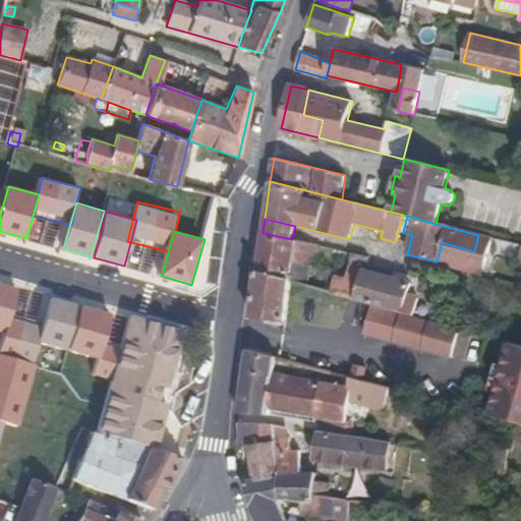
[(263,233),(257,272),(291,281),(307,286),(311,267),(315,268),(319,245),(292,239),(263,233)]
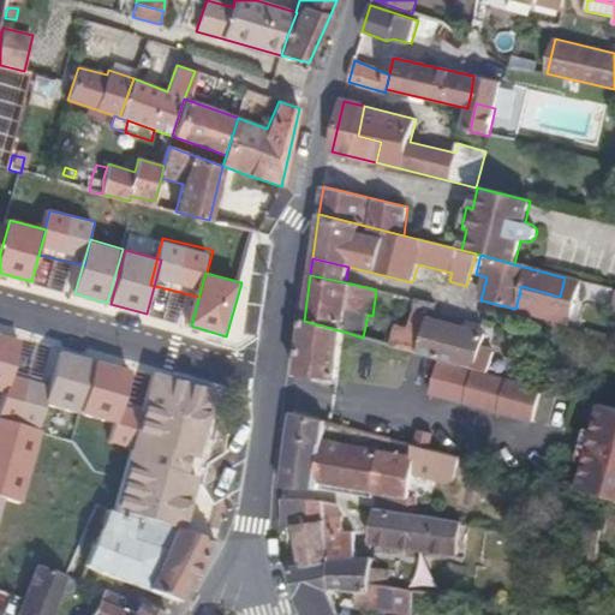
[(579,280),(565,278),(560,297),(521,286),(515,309),(568,323),(579,280)]
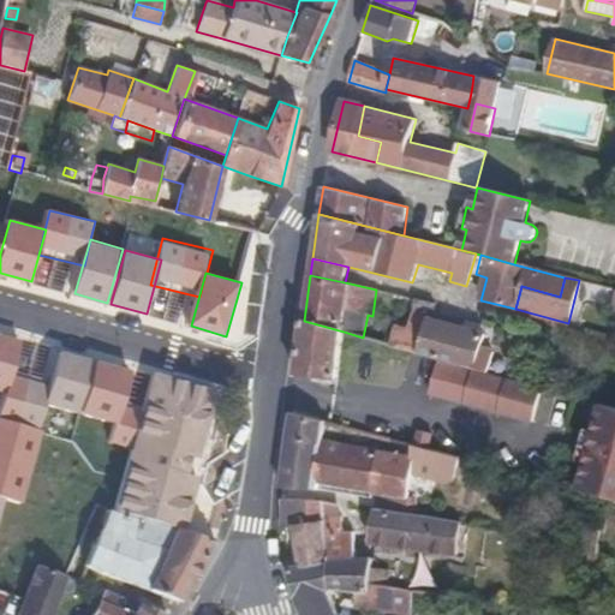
[(402,297),(392,345),(476,368),(482,348),(487,334),(464,328),(429,318),(422,317),(425,309),(434,311),(435,305),(416,299),(402,297)]
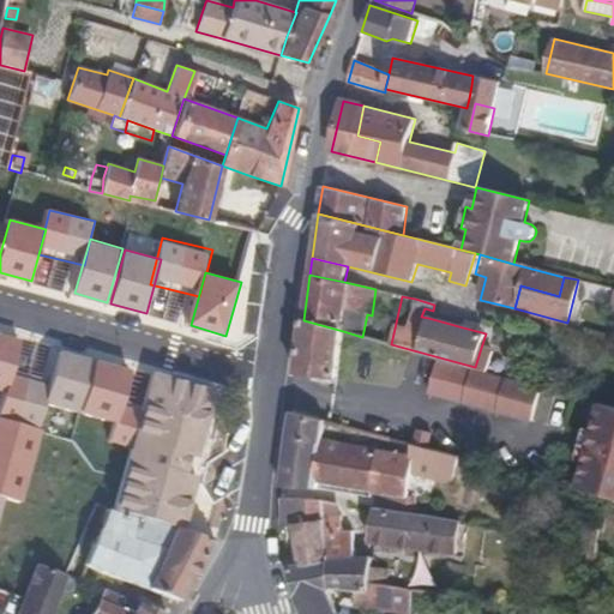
[(343,331),(304,320),(296,374),(337,380),(343,331)]
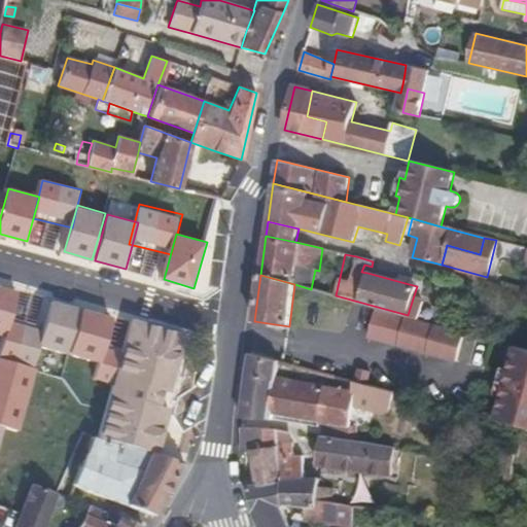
[(399,275),(397,281),(417,286),(419,280),(399,275)]
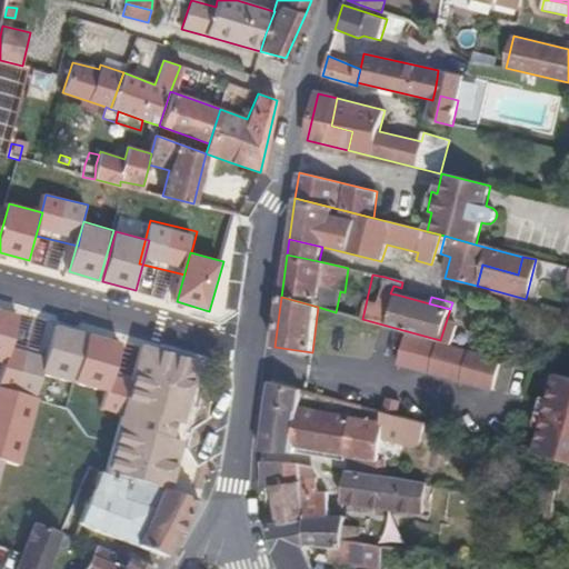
[(19,317),(0,311),(0,365),(6,367),(12,341),(19,317)]
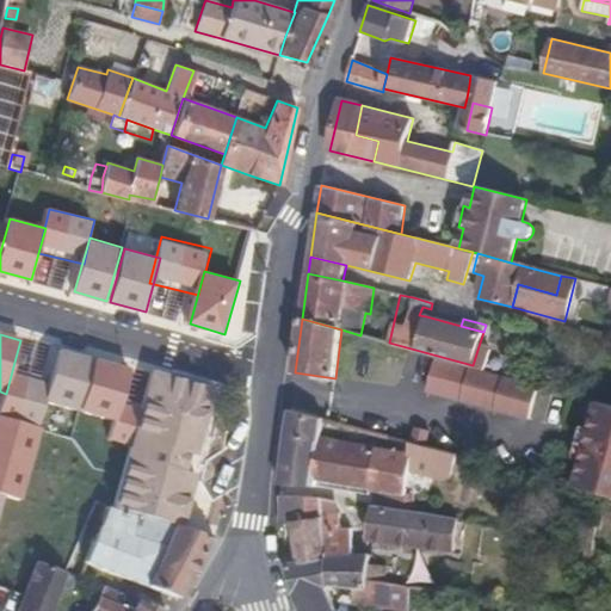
[(491,350),(479,346),(473,365),(485,369),(491,350)]
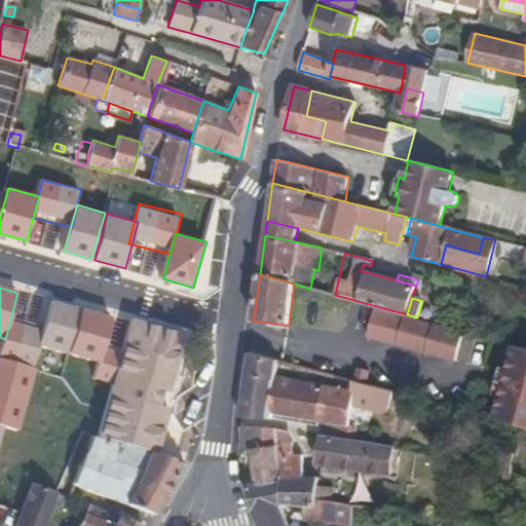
[(79,309),(50,301),(44,324),(37,350),(66,359),(79,309)]
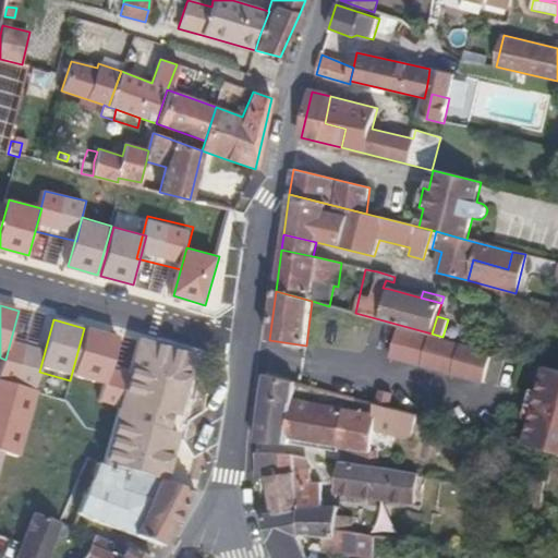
[(432,334),(398,326),(390,356),(484,381),(492,351),(443,337),(432,334)]
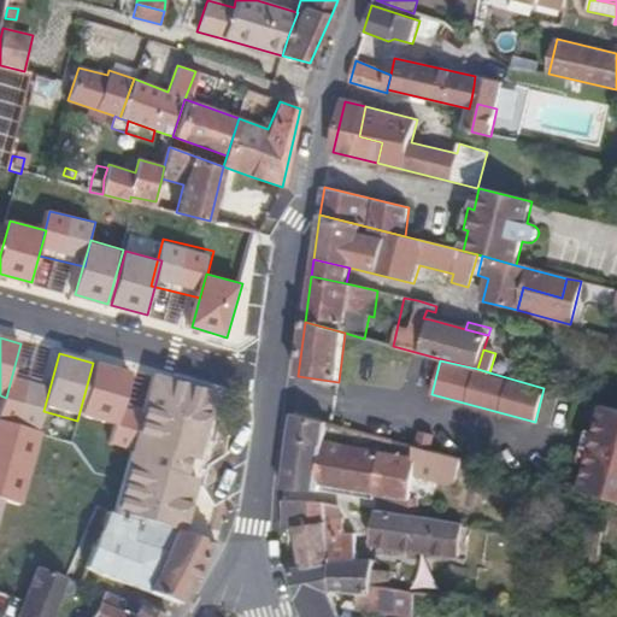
[(129,372),(93,363),(77,421),(113,430),(121,406),(129,372)]
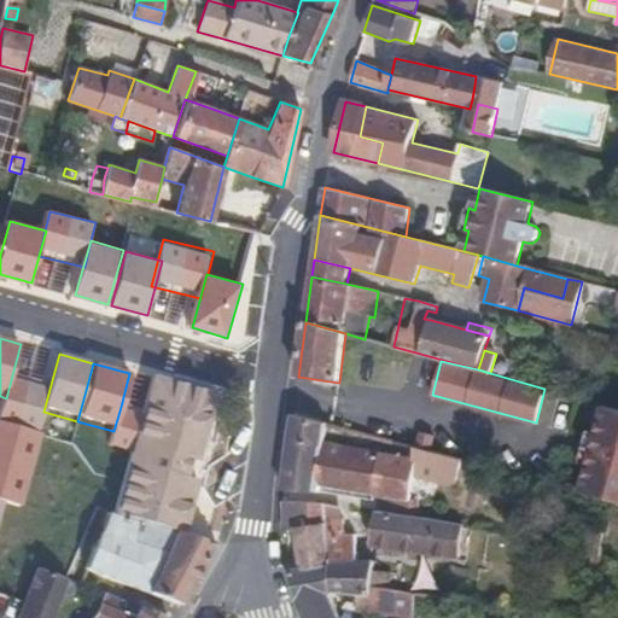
[(52,380),(13,371),(6,398),(0,420),(38,430),(44,412),(52,380)]
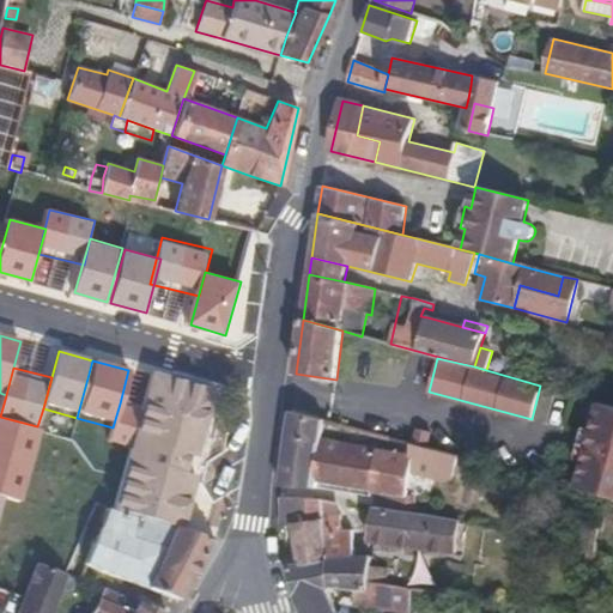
[(554,371),(542,369),(540,382),(552,384),(554,371)]
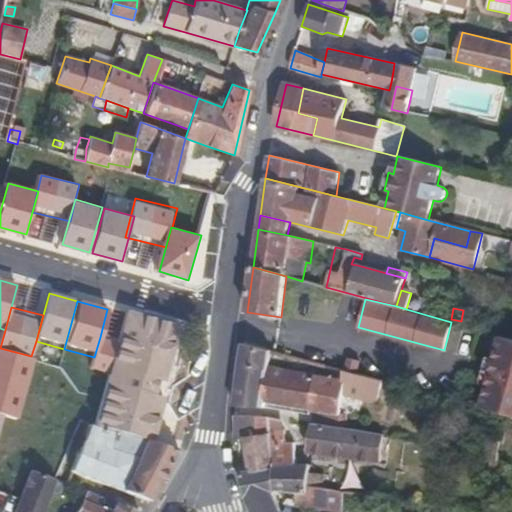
[(154,434),(179,323),(124,311),(117,342),(99,421),(154,434)]
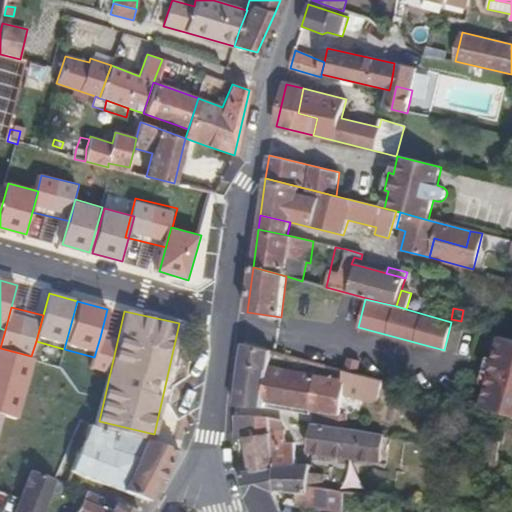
[(511,414),(511,339),(500,336),(495,358),(488,384),(482,406),(511,414)]
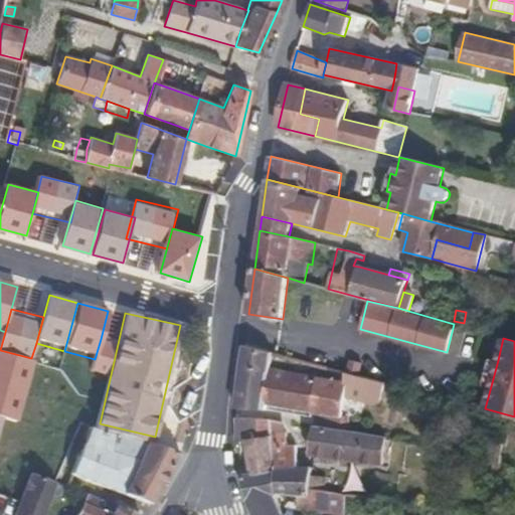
[(118,344),(101,339),(95,359),(92,370),(110,376),(118,344)]
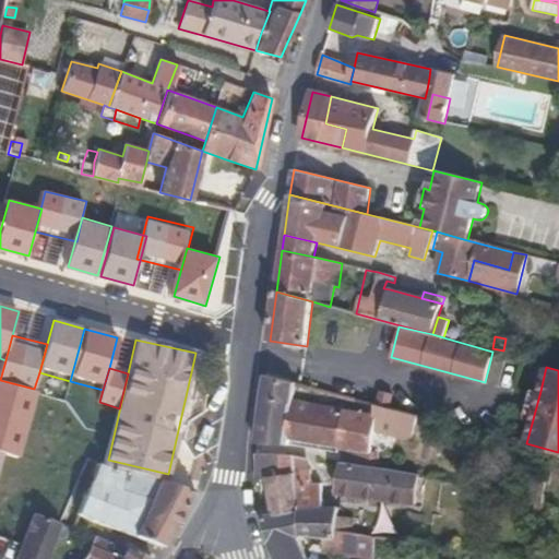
[(296,383),(265,376),(256,442),(289,444),(290,439),(295,401),(296,383)]
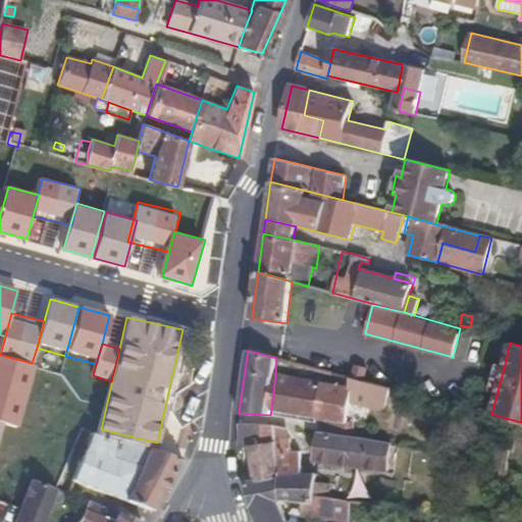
[(0,355),(0,354),(0,420),(3,421),(19,425),(36,364),(32,363),(0,355)]
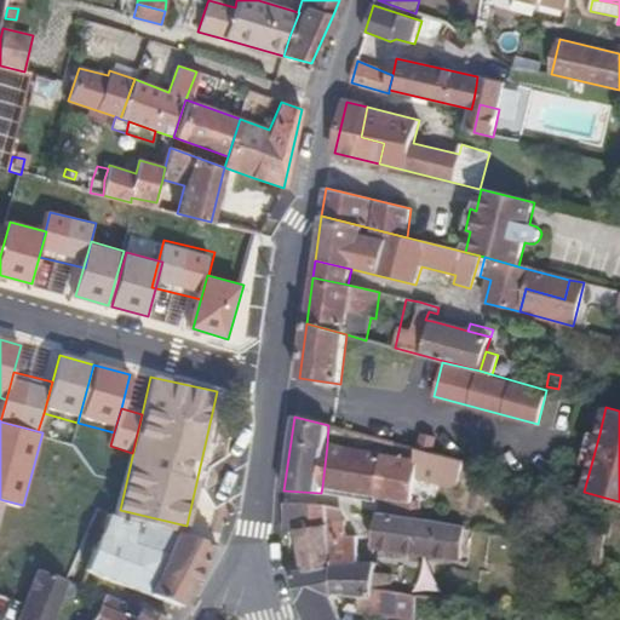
[(600,434),(590,431),(581,463),(591,465),(600,434)]
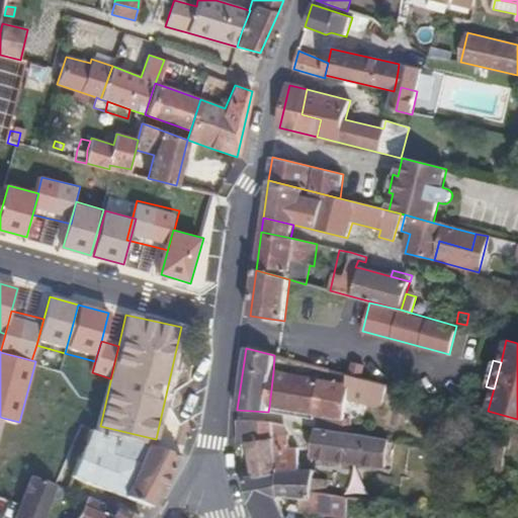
[(350,375),(361,378),(364,365),(354,363),(350,375)]
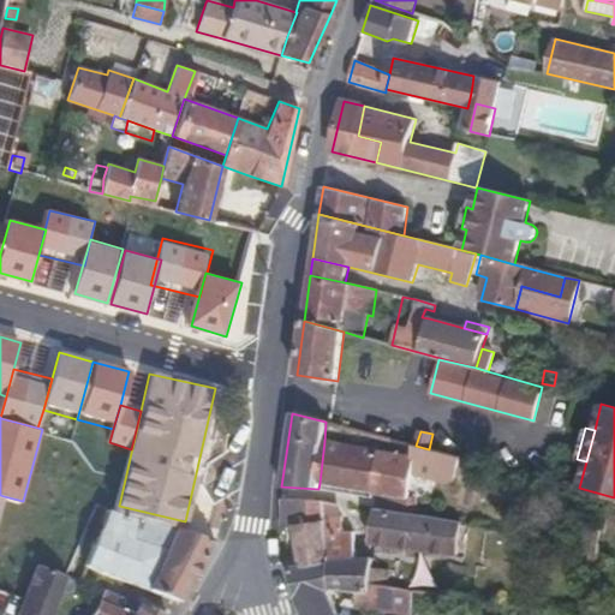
[(411,457),(324,441),(320,483),(377,493),(377,495),(376,509),(406,514),(412,475),(452,487),(460,458),(429,449),(416,446),(413,446),(411,457)]
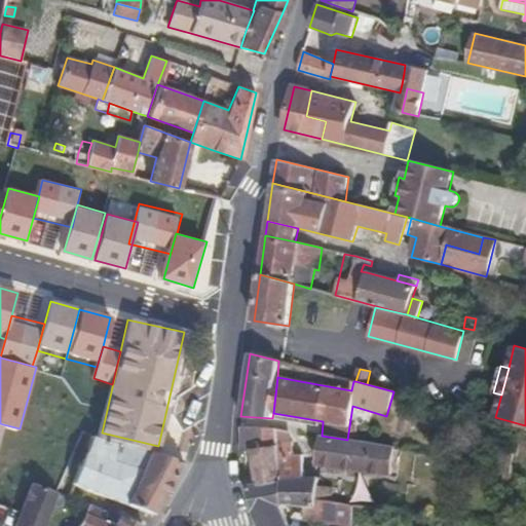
[(277,443),(275,428),(240,426),(240,452),(243,452),(252,451),(256,476),(246,478),(247,485),(282,478),(277,443)]
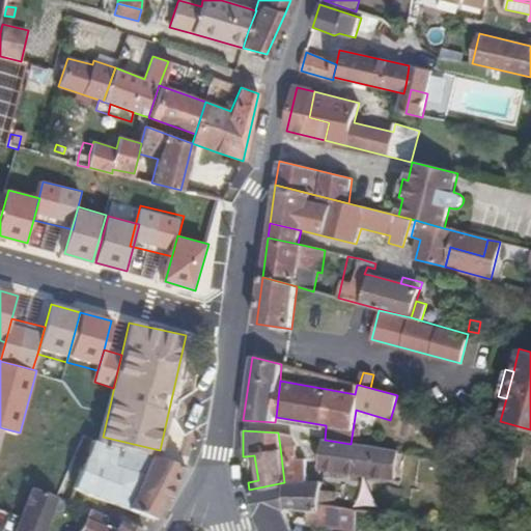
[(290,436),(278,432),(280,447),(291,446),(290,436)]
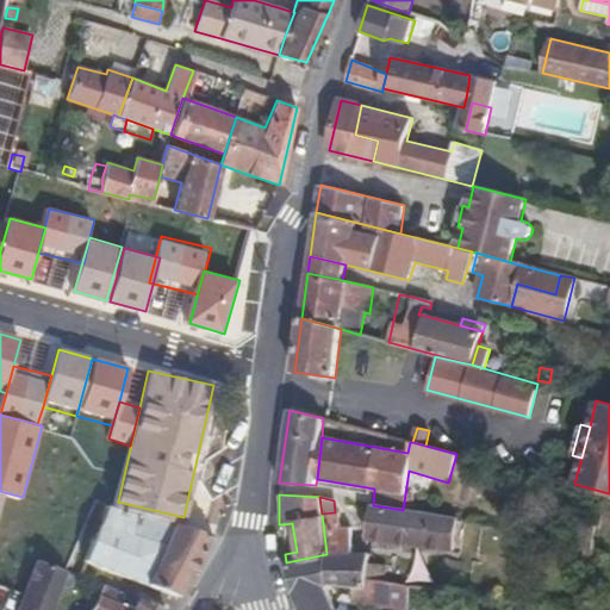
[(403,510),(373,505),(367,539),(371,539),(454,552),(459,520),(403,510)]
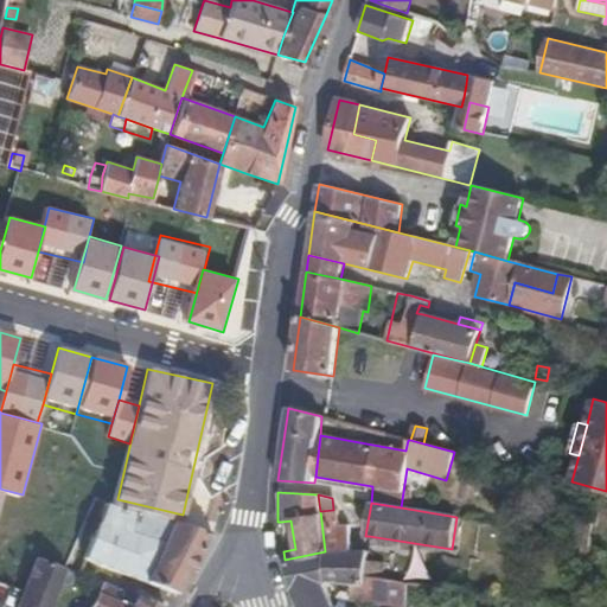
[(106,506),(83,560),(145,582),(178,595),(209,536),(171,523),(106,506)]
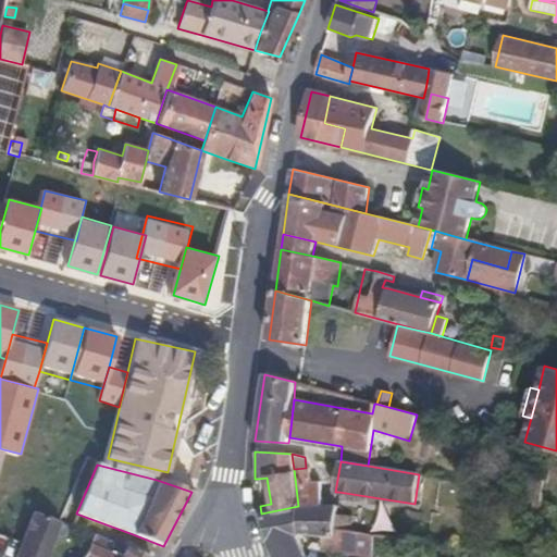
[(306,468),(294,469),(298,506),(298,507),(322,506),(321,482),(311,483),(309,468),(306,468)]
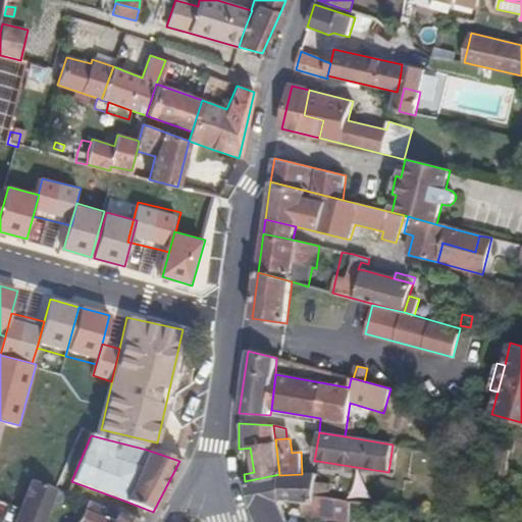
[(302,474),(279,475),(280,500),(299,502),(314,504),(314,497),(316,482),(316,474),(313,473),(302,474)]
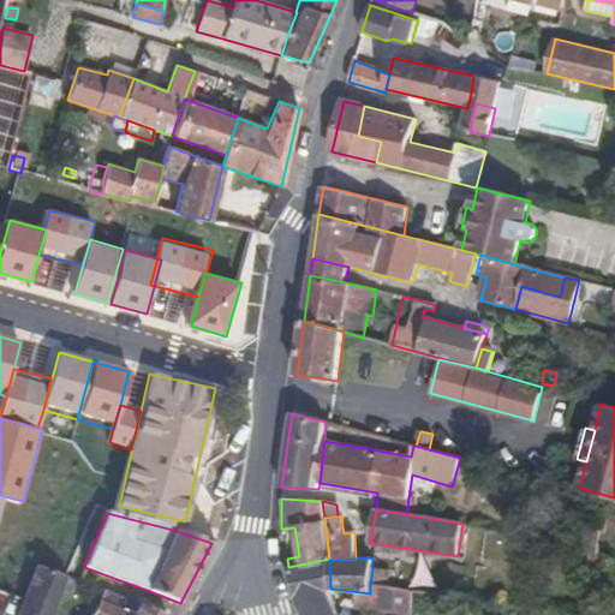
[(329,559),(288,567),(297,598),(302,614),(335,614),(326,591),(330,589),(329,560),(329,559)]
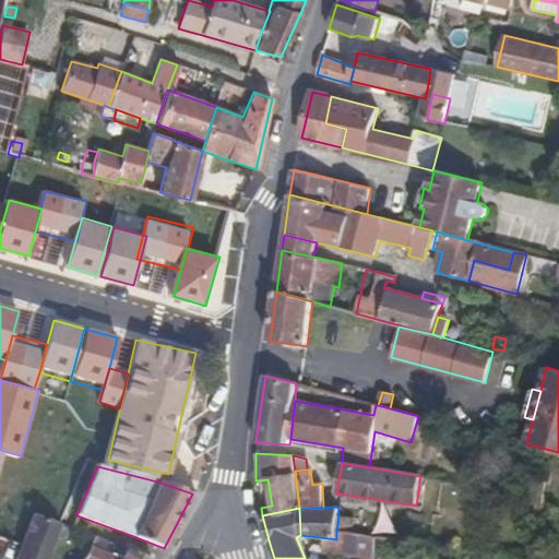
[(47,558),(56,537),(61,525),(35,514),(21,548),(15,558),(47,558)]
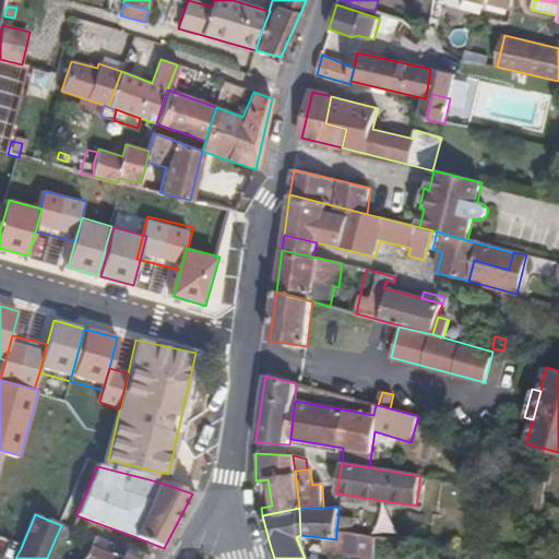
[(354,519),(339,516),(336,532),(353,534),(354,519)]
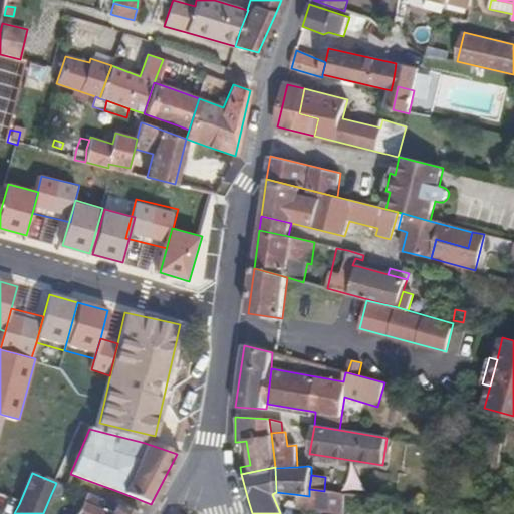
[(64,486),(56,483),(51,494),(60,498),(64,486)]
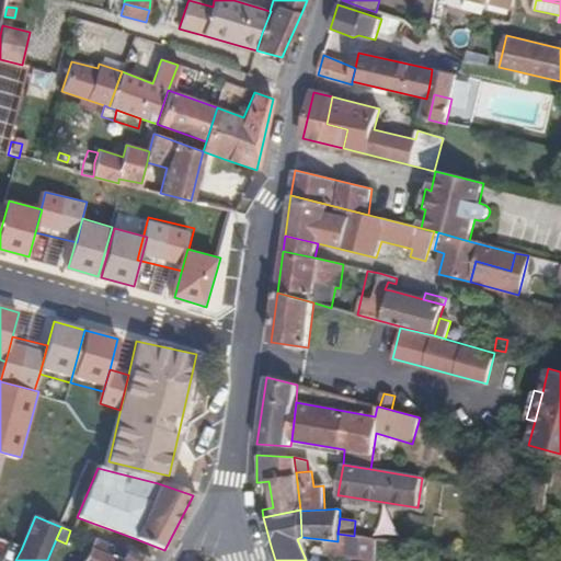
[(338,541),(321,539),(320,554),(369,560),(373,560),(377,539),(354,536),(338,534),(338,541)]
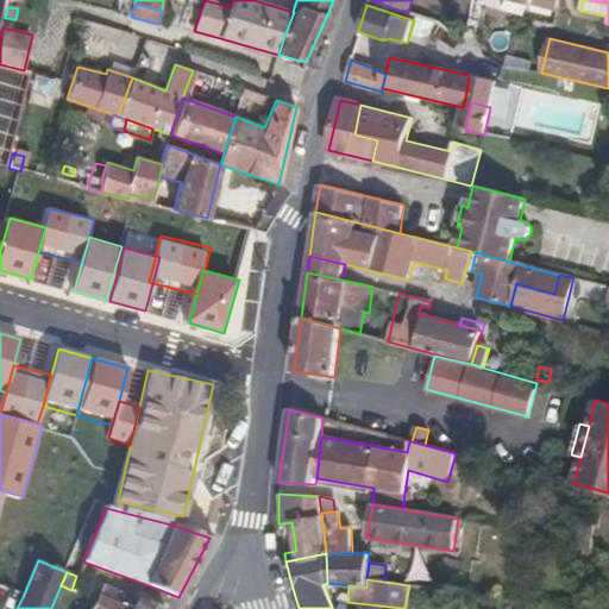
[(158,608),(146,604),(137,600),(131,608),(127,608),(111,601),(117,592),(104,586),(90,608),(158,608)]
